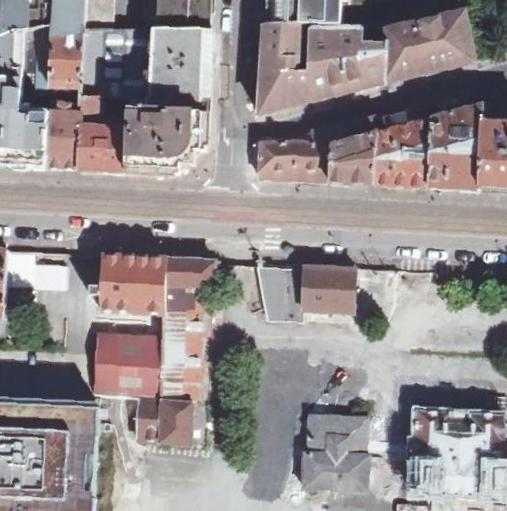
[(0,37),(48,23),(82,24),(83,0),(0,0),(0,37)]
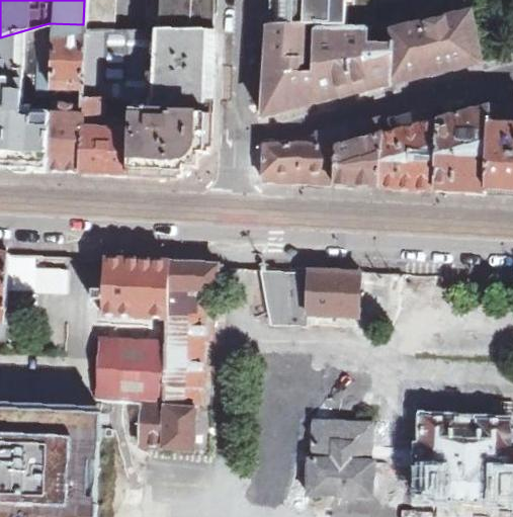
[(83,29),(111,29),(112,0),(84,0),(83,24),(83,29)]
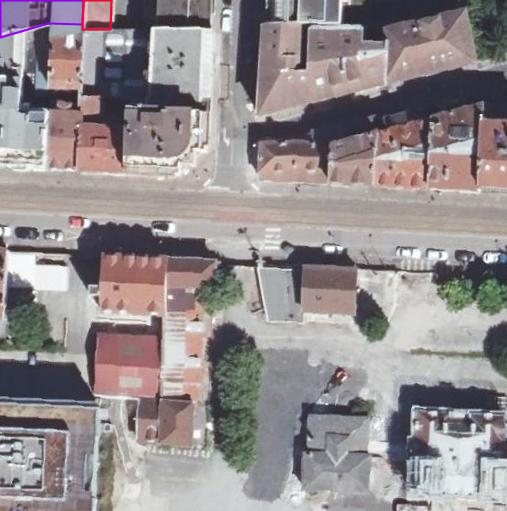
[(152,29),(208,30),(209,14),(205,13),(205,3),(204,0),(142,0),(141,29),(152,29)]
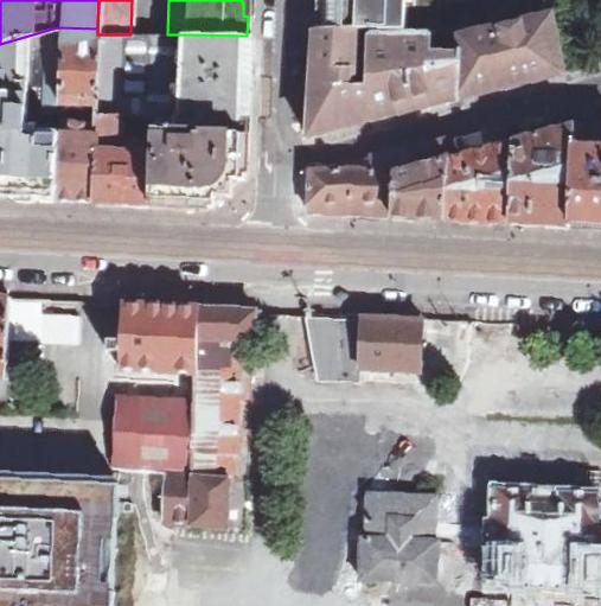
[(436,5),(441,4),(441,0),(313,0),(314,26),(420,29),(432,31),(436,31),(436,5)]
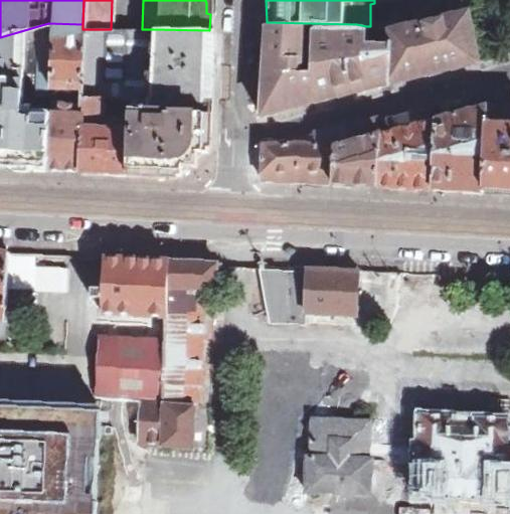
[(425,0),(430,20),(450,15),(447,0),(425,0)]
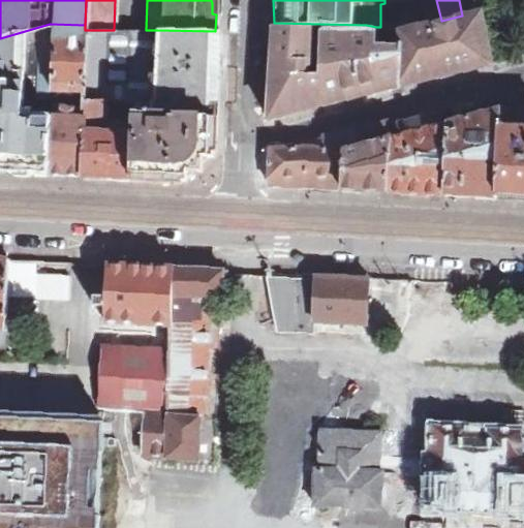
[(396,86),(489,63),(476,12),(462,16),(441,21),(397,30),(397,44),(396,86)]
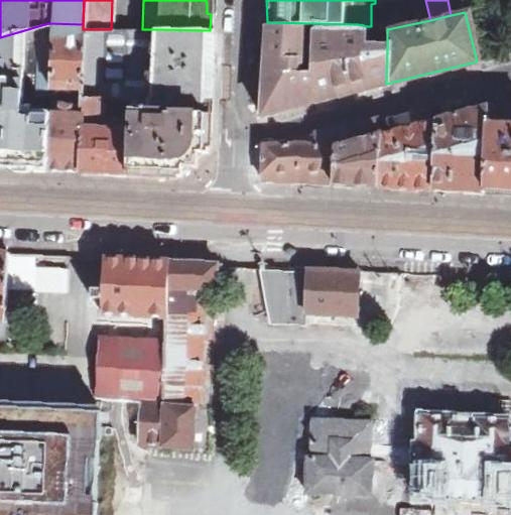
[(490,31),(510,32),(510,17),(490,17),(490,31)]
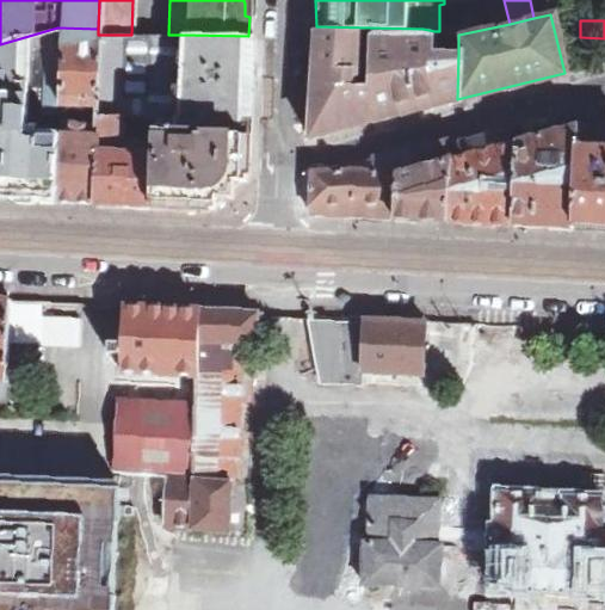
[(59,39),(57,28),(0,44),(0,197),(50,201),(54,114),(55,100),(59,39)]
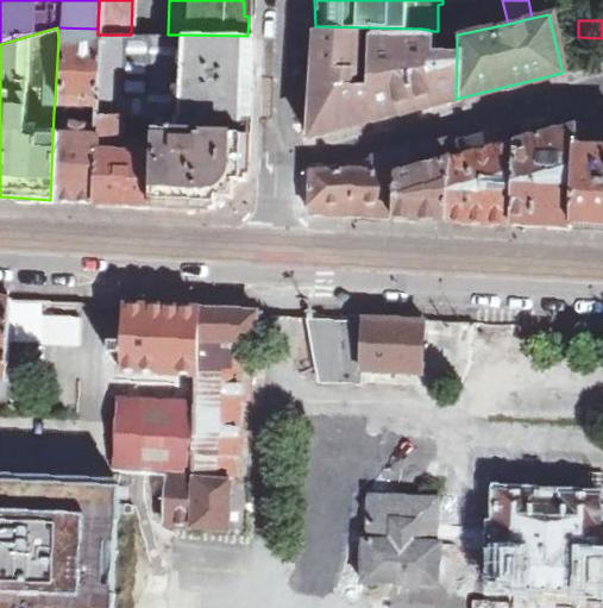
[(369,48),(370,31),(356,32),(355,29),(314,27),(313,30),(306,136),(307,137),(368,120),(369,74),(353,74),(355,48),(369,48)]
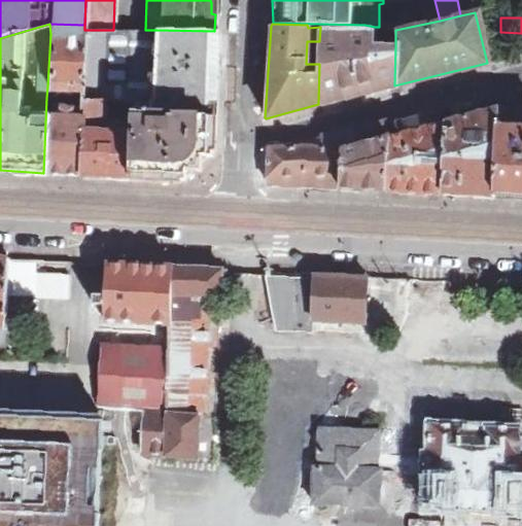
[(394,85),(395,44),(370,45),(370,35),(370,27),(320,27),(319,41),(319,64),(318,104),(394,85)]
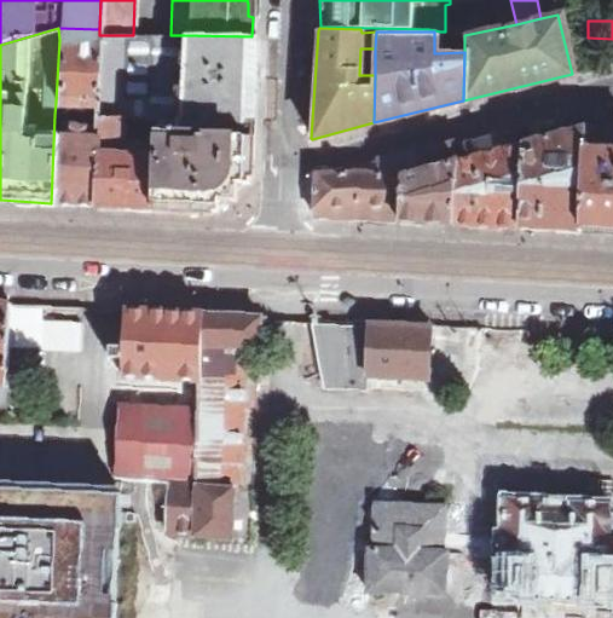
[(434,32),(434,41),(449,41),(449,32),(445,32),(440,32),(434,32)]
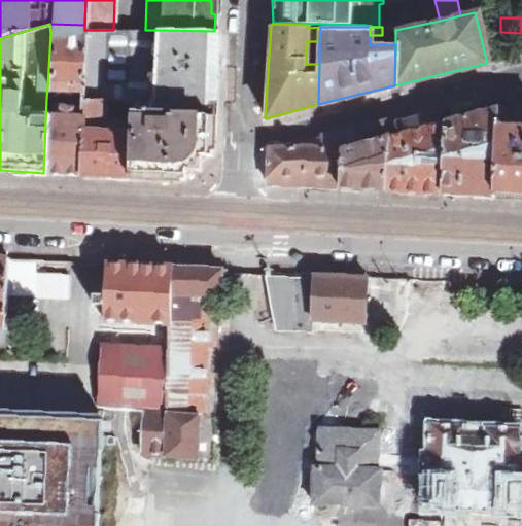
[(158,40),(157,30),(145,30),(113,30),(84,30),(84,35),(81,88),(80,97),(101,98),(101,100),(129,101),(128,132),(154,132),(158,40)]
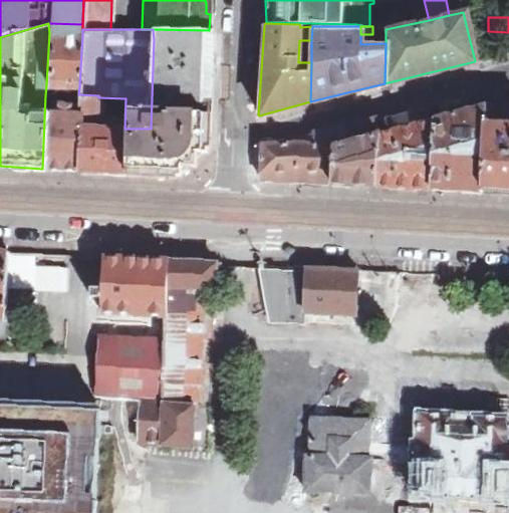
[(82,34),(49,33),(46,84),(79,85),(82,34)]
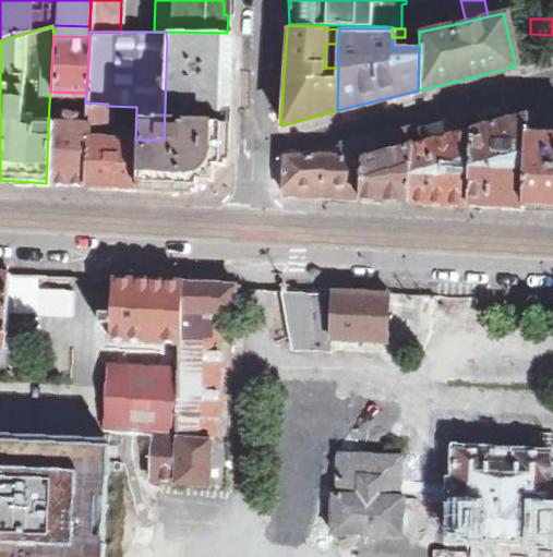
[(167,43),(164,140),(223,140),(226,48),(226,43),(167,43)]
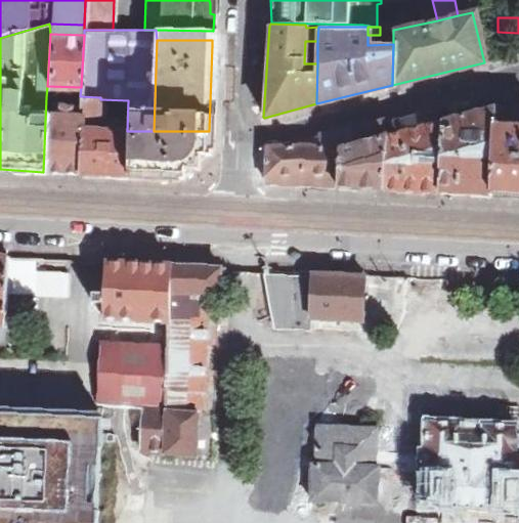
[(80,137),(78,173),(127,176),(127,131),(115,131),(114,121),(101,120),(100,99),(100,97),(80,96),(79,115),(80,137)]
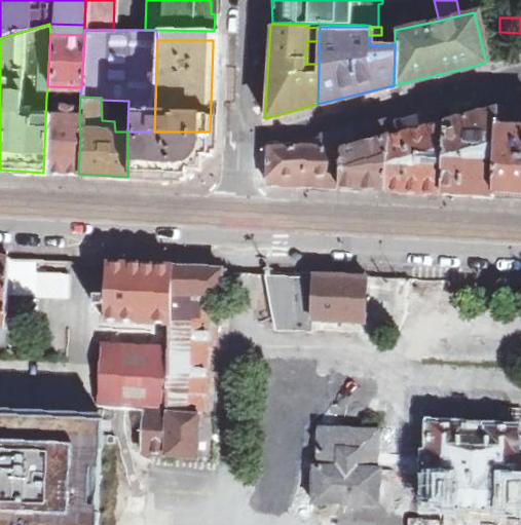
[(64,98),(46,98),(43,173),(78,174),(80,138),(79,115),(70,115),(70,103),(64,103),(64,98)]
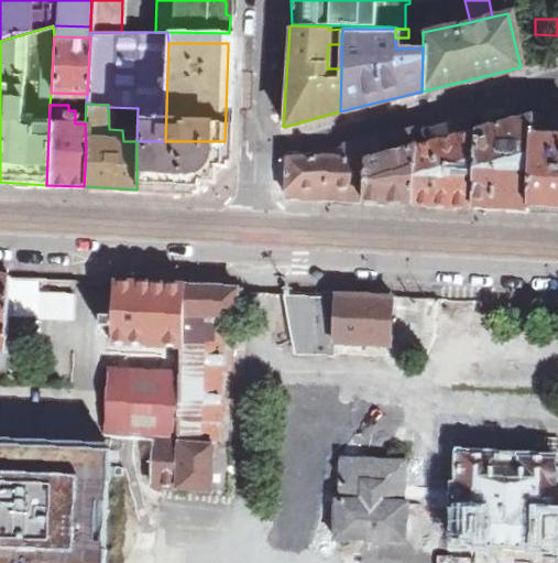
[(557,108),(529,116),(524,210),(531,210),(538,203),(546,203),(546,210),(549,210),(549,208),(556,208),(556,210),(557,210),(557,108)]
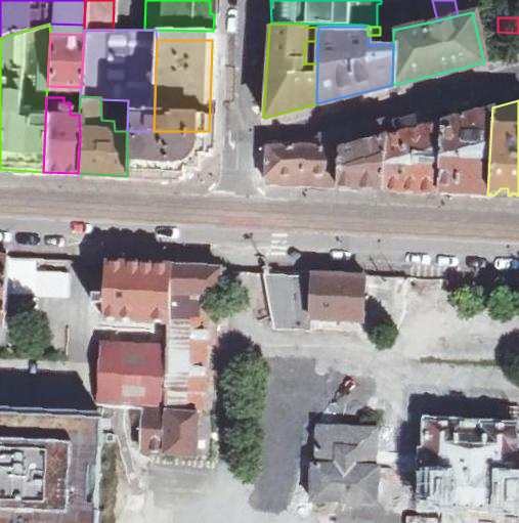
[(492,107),(439,122),(435,191),(439,192),(440,191),(446,191),(446,193),(470,194),(470,192),(486,192),(486,195),(487,195),(492,107)]
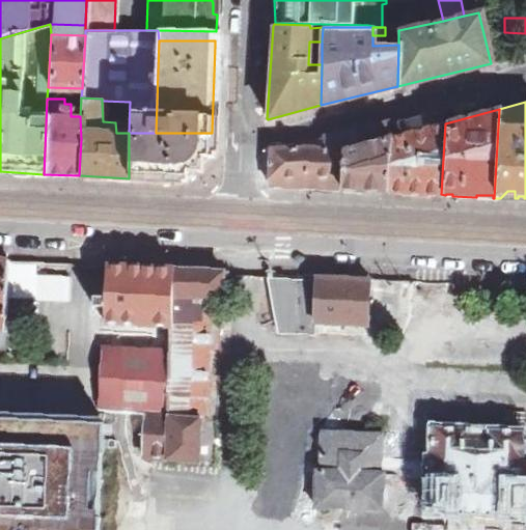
[(379,192),(385,191),(391,139),(384,140),(385,120),(292,143),(292,148),(268,148),(266,185),(341,189),(341,188),(355,188),(355,190),(361,191),(379,190),(379,192)]
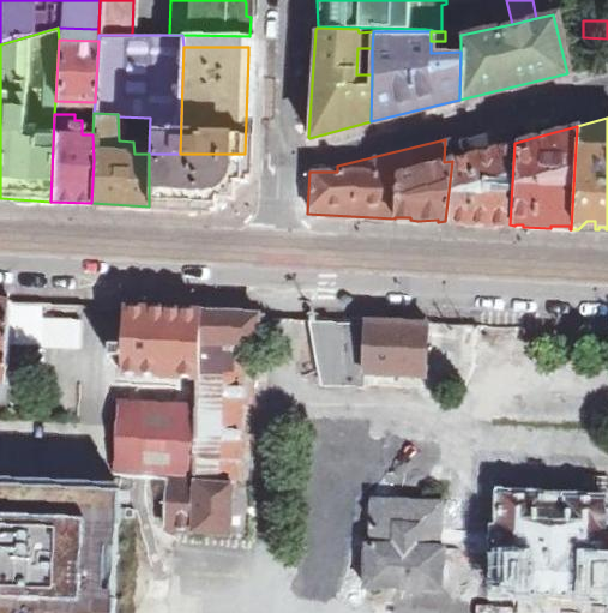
[(515,143),(452,161),(445,221),(453,222),(453,218),(463,220),(463,222),(510,224),(515,143)]
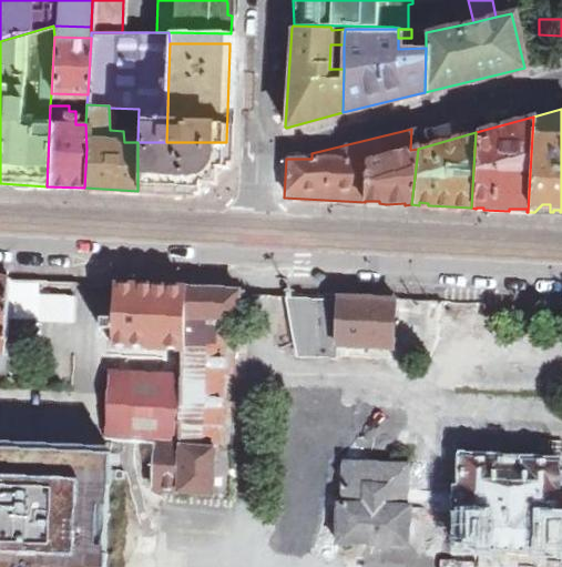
[(226,163),(226,142),(166,142),(138,142),(138,191),(193,193),(226,163)]
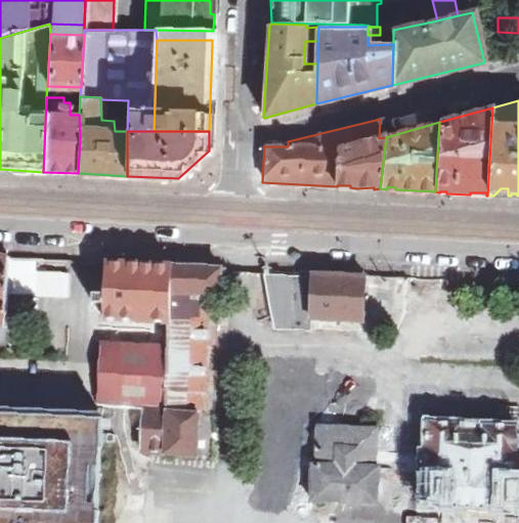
[(146,317),(166,318),(169,266),(168,264),(103,260),(102,262),(100,315),(146,317)]
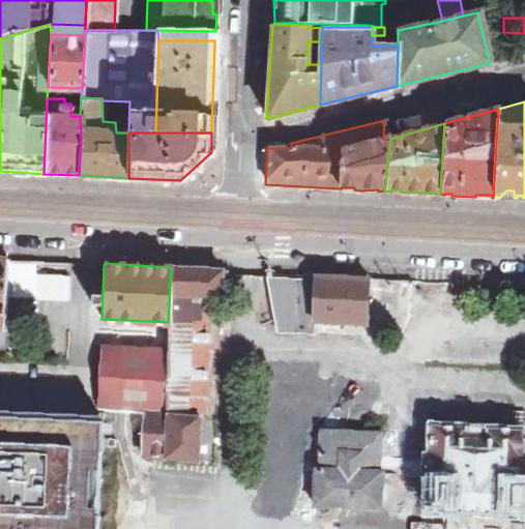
[(139,452),(192,460),(196,393),(200,393),(206,294),(219,294),(219,272),(171,269),(168,322),(166,348),(147,347),(128,346),(100,345),(98,368),(96,407),(142,411),(139,452)]
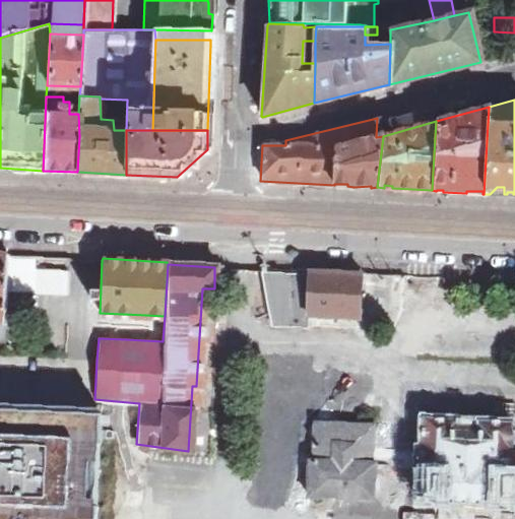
[(309,273),(308,315),(358,316),(359,274),(309,273)]
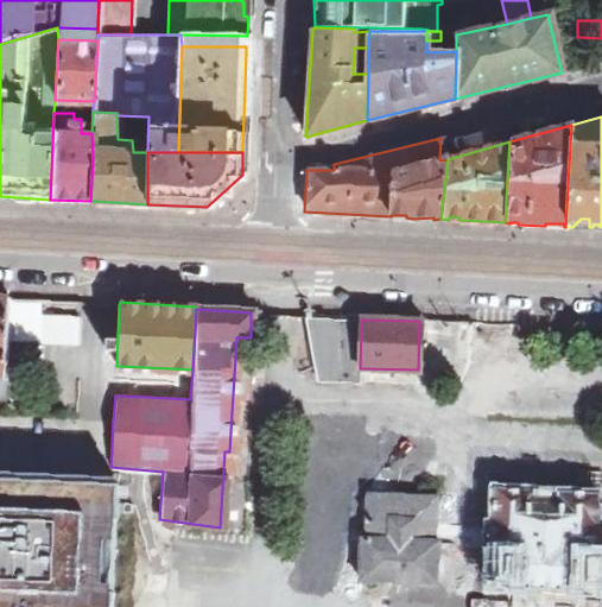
[(316,379),(336,380),(337,326),(308,324),(316,379)]
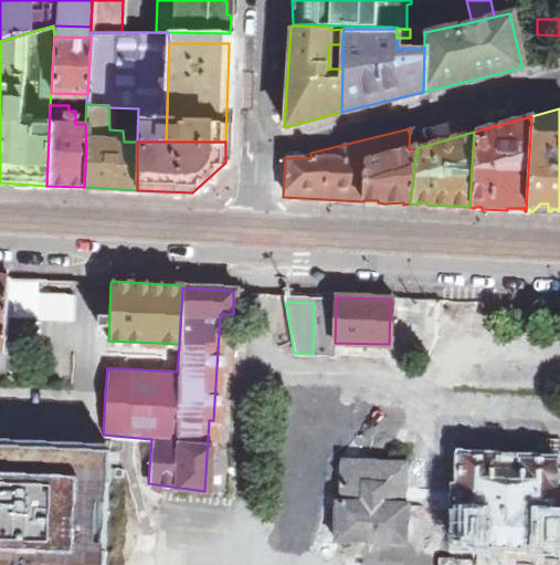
[(157,357),(157,370),(177,372),(179,344),(158,343),(157,357)]
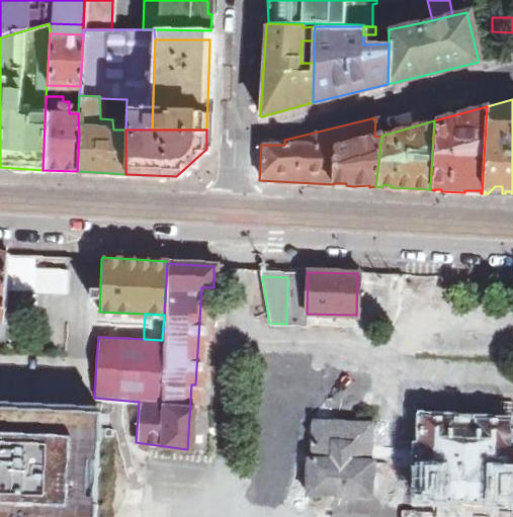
[(125,338),(144,339),(144,327),(126,327),(125,338)]
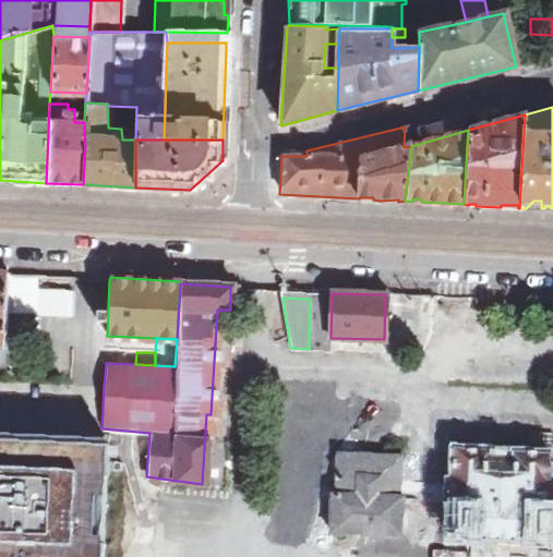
[(455,556),(508,556),(508,554),(508,553),(508,536),(524,537),(524,541),(529,541),(529,543),(535,549),(548,551),(552,544),(552,481),(547,481),(548,453),(514,451),(514,455),(487,452),(487,450),(453,448),(452,482),(399,480),(399,455),(327,451),(327,437),(376,437),(379,400),(266,396),(263,473),(275,474),(274,489),(273,489),(268,539),(296,541),(317,494),(331,494),(329,530),(355,531),(353,556),(393,556),(395,534),(398,534),(400,495),(397,495),(397,492),(427,493),(425,510),(445,511),(446,494),(452,494),(452,499),(449,499),(447,537),(481,539),(481,537),(496,537),(495,547),(475,546),(473,556),(471,556),(455,556)]
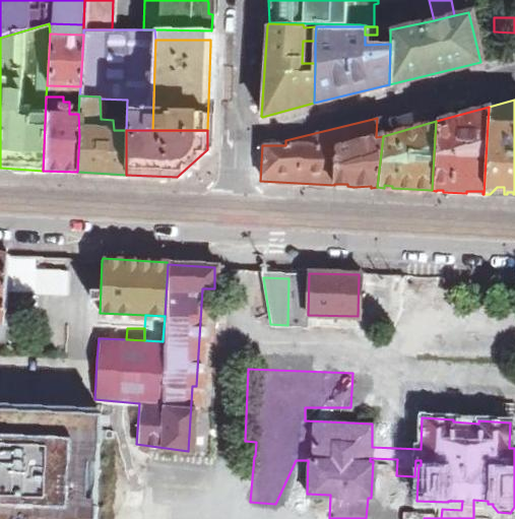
[(99,436),(110,436),(110,428),(99,428),(100,412),(0,407),(0,518),(93,518),(94,505),(92,505),(67,504),(69,442),(95,444),(98,444),(99,436)]
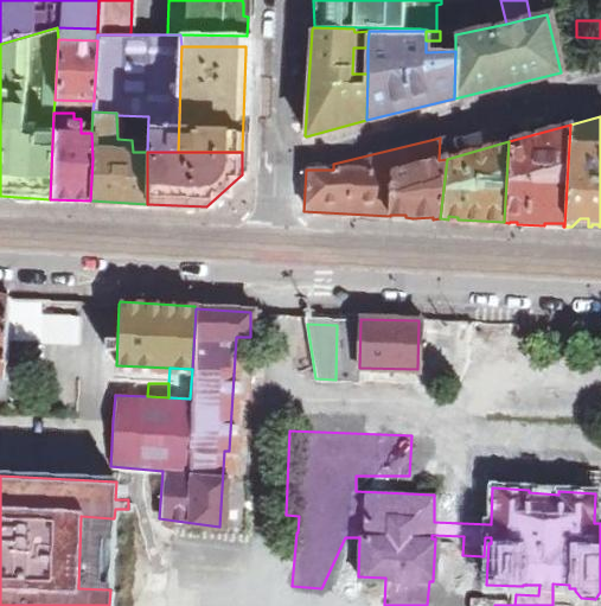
[(108,589),(112,518),(81,516),(78,588),(108,589)]
